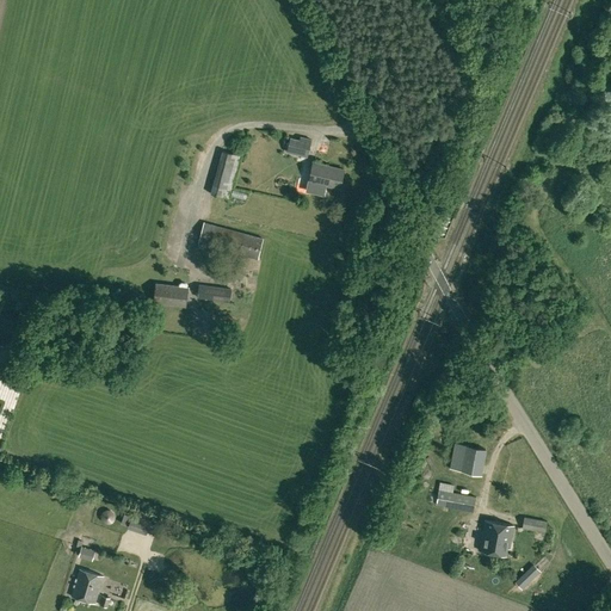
[(290,136),(287,153),(308,158),(312,139),(300,136),(300,139),(290,136)]
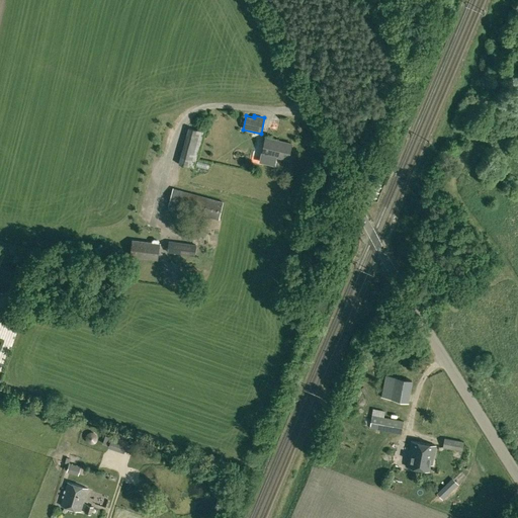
[(178,164),(194,168),(204,132),(188,127),(178,164)]
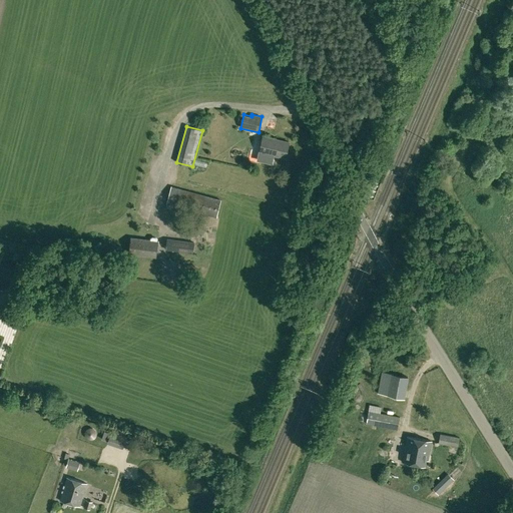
[(260,152),(285,157),(289,141),(264,136),(260,152)]
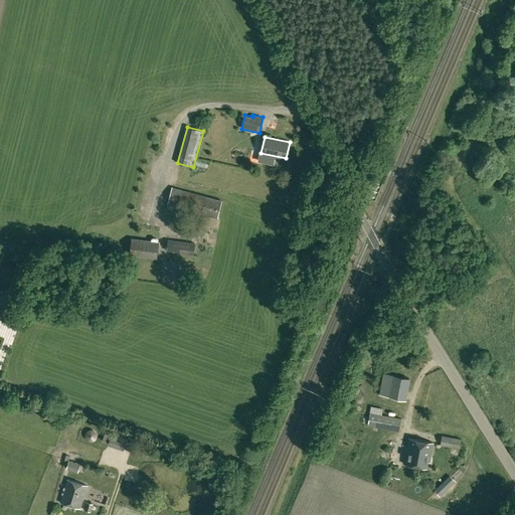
[(167,205),(217,218),(222,200),(172,186),(167,205)]
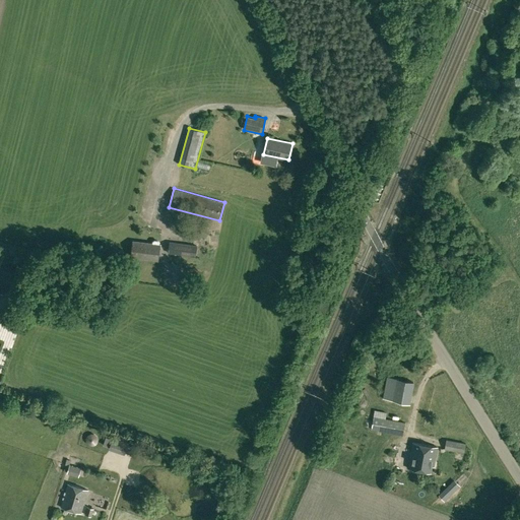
[(131,257),(157,260),(159,245),(159,244),(159,243),(157,241),(154,241),(152,242),(152,244),(133,241),(131,257)]
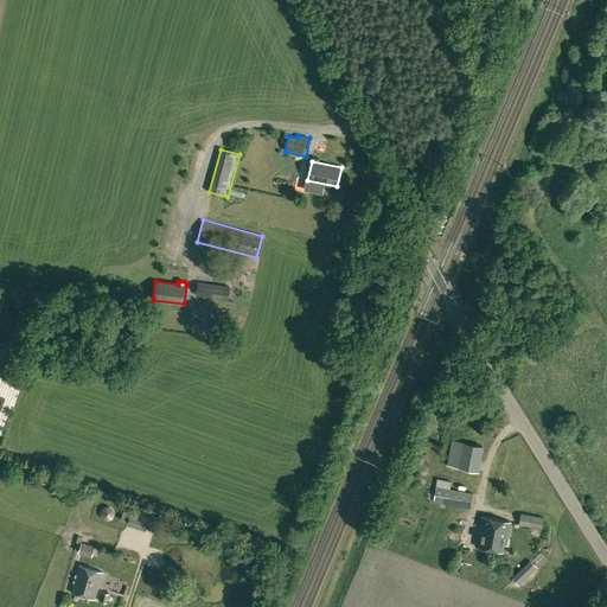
[(209,298),(228,300),(230,286),(198,282),(197,295),(206,296),(209,298)]
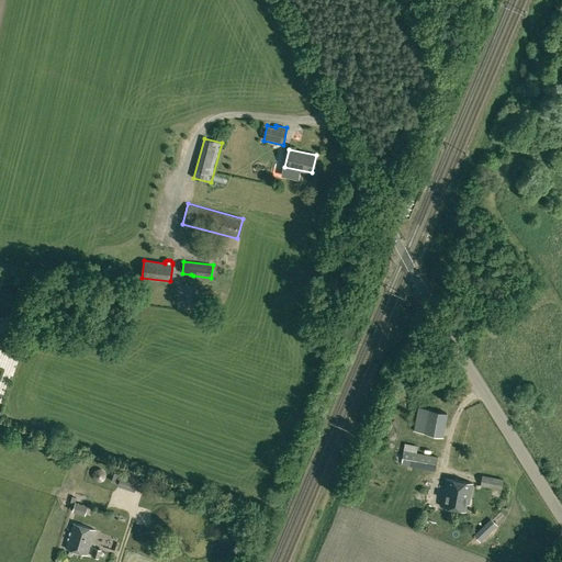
[(413,430),(444,436),(448,413),(417,407),(413,430)]
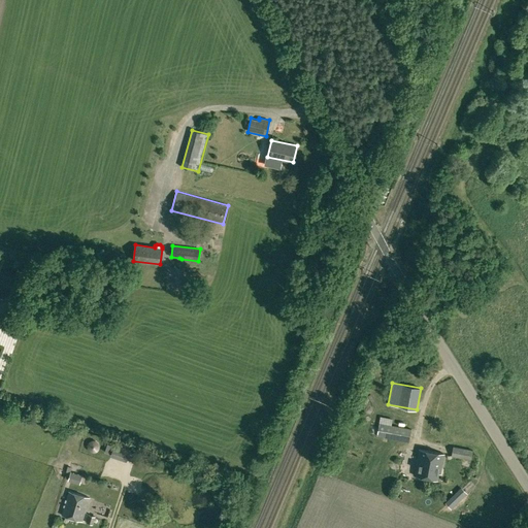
[(376,436),(409,442),(411,429),(380,423),(376,435),(376,436)]
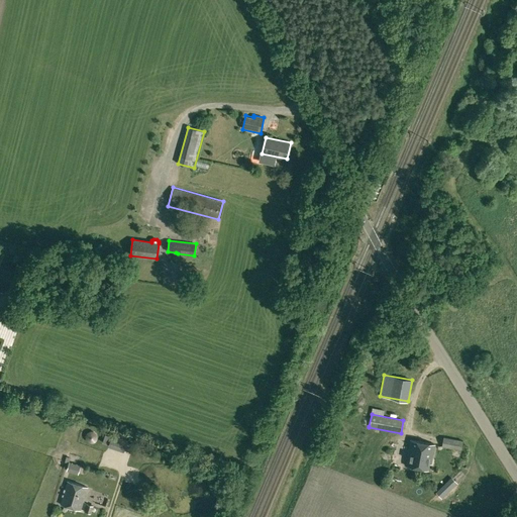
[(112,434),(106,432),(103,442),(109,444),(112,434)]
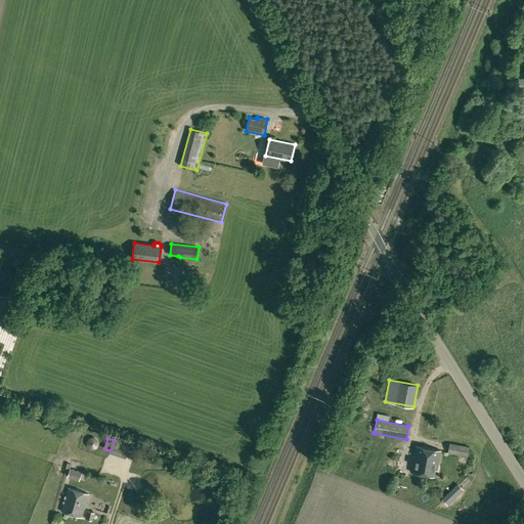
[(125,459),(129,445),(123,443),(119,456),(125,459)]
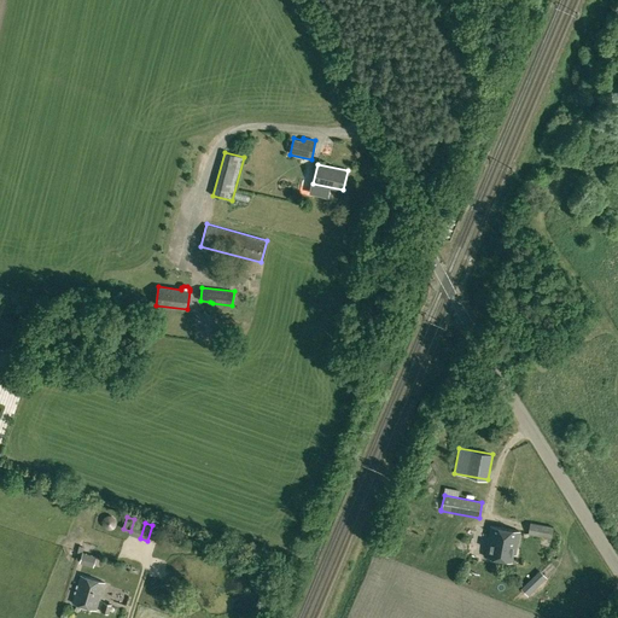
[(530,523),(528,534),(552,537),(553,526),(530,523)]
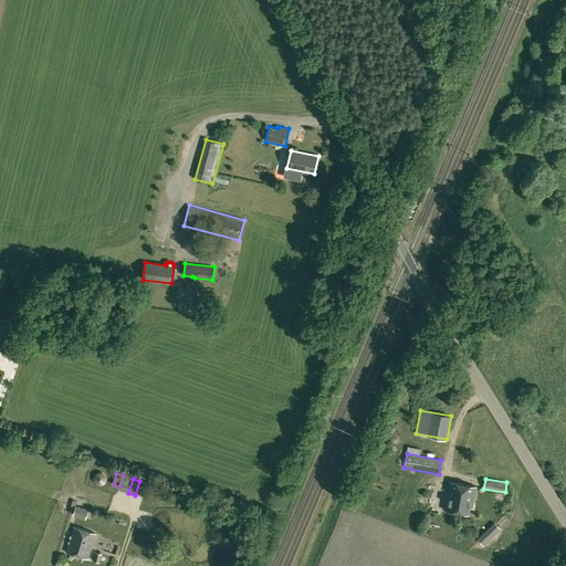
[(443,509),(469,514),(470,507),(472,507),(477,486),(449,482),(443,509)]
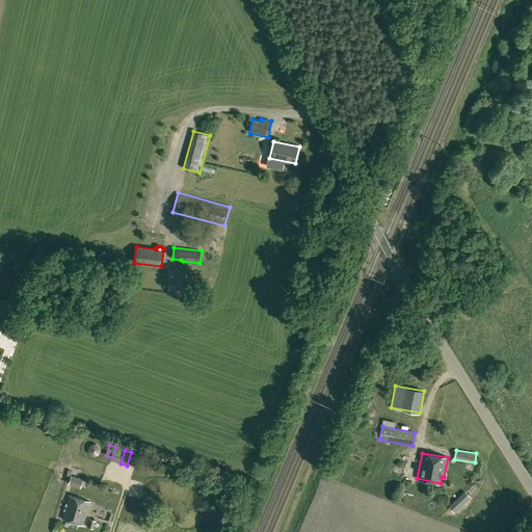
[(68,484),(80,488),(83,478),(71,475),(72,471),(69,470),(64,481),(69,482),(68,484)]
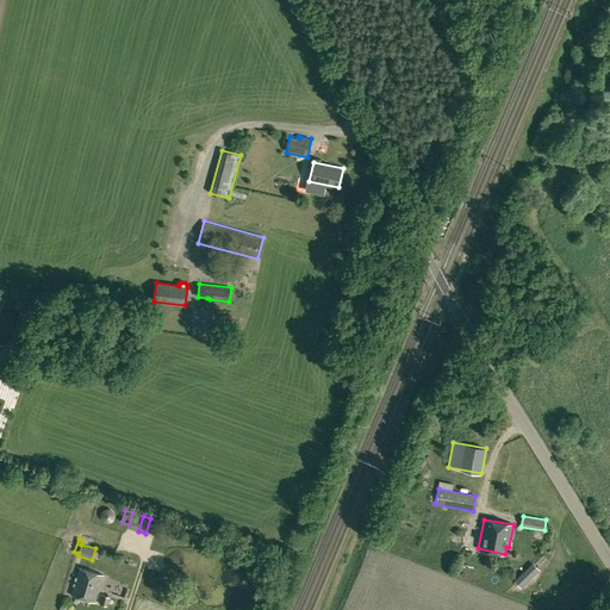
[(454,542),(450,554),(462,556),(465,546),(454,542)]
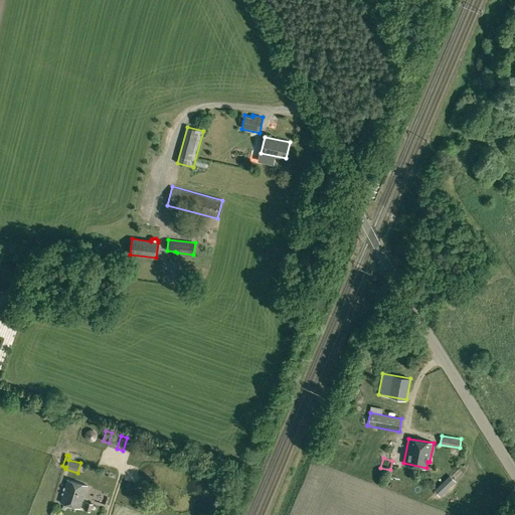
[(60,502),(79,508),(87,485),(66,479),(60,502)]
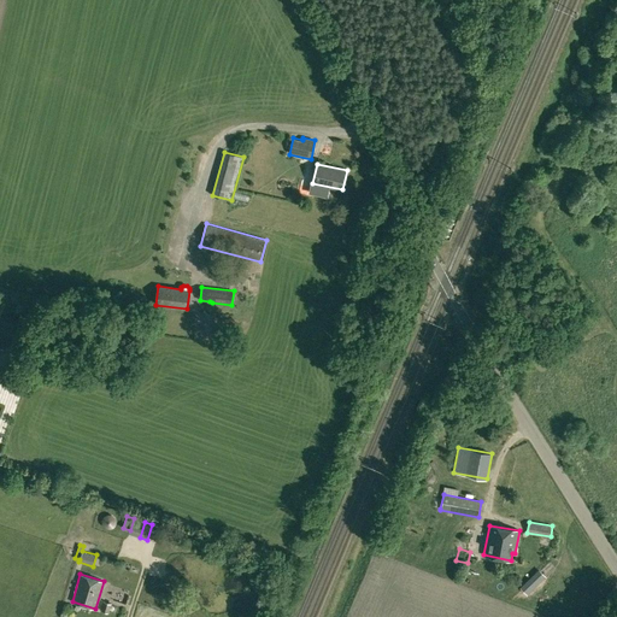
[(100,610),(109,612),(111,604),(104,600),(100,610)]
